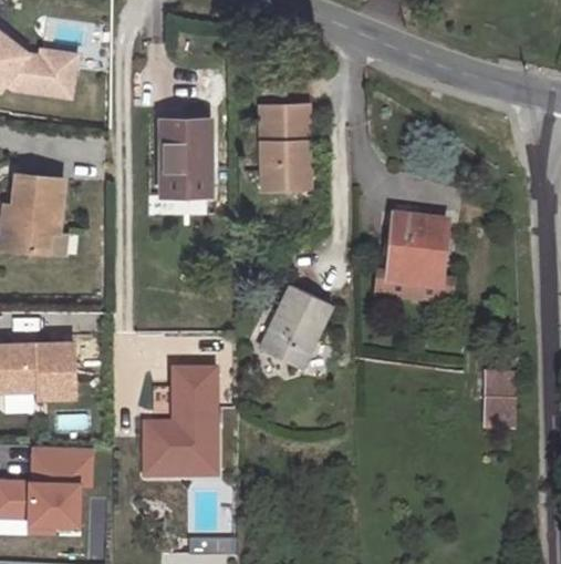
[(0,85),(7,92),(64,103),(71,75),(52,72),(54,63),(37,60),(26,58),(0,34),(0,85)]
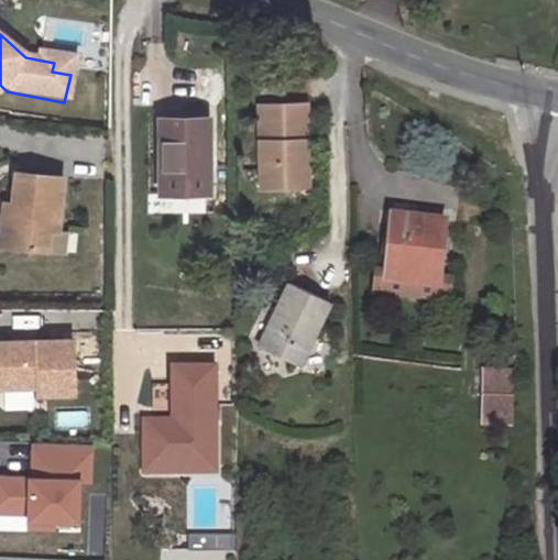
[(533,54),(555,61),(557,51),(536,44),(533,54)]
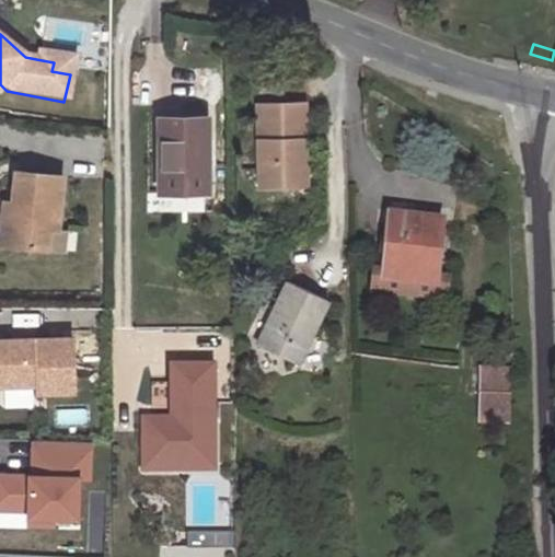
[(37,54),(36,59),(54,62),(51,71),(70,74),(72,60),(37,54)]
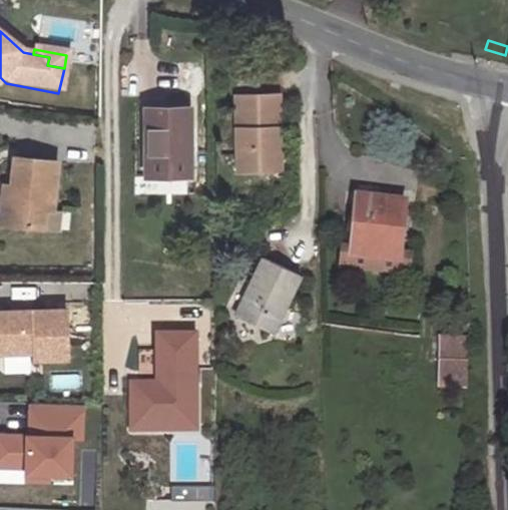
[(280,95),(236,94),(233,169),(277,170),(280,95)]
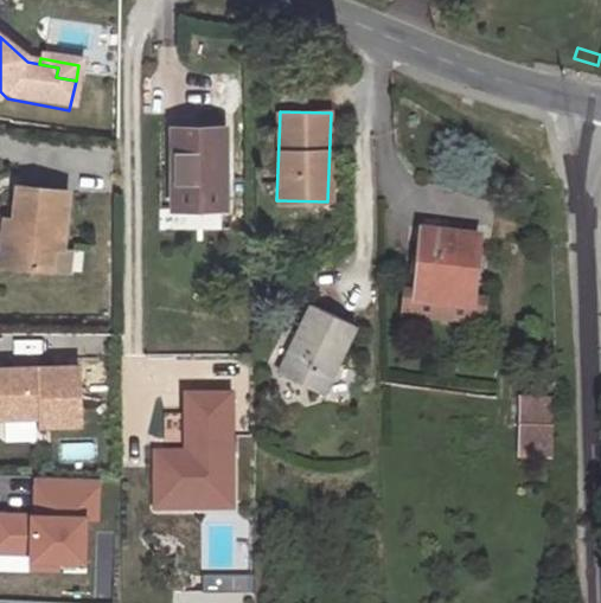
[(221,134),(176,132),(172,211),(219,212),(221,134)]
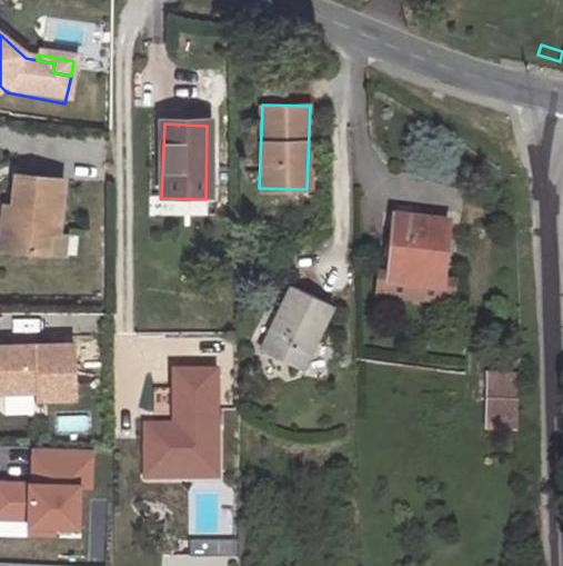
[(61,177),(18,174),(16,208),(2,208),(0,249),(49,251),(50,229),(59,228),(61,177)]
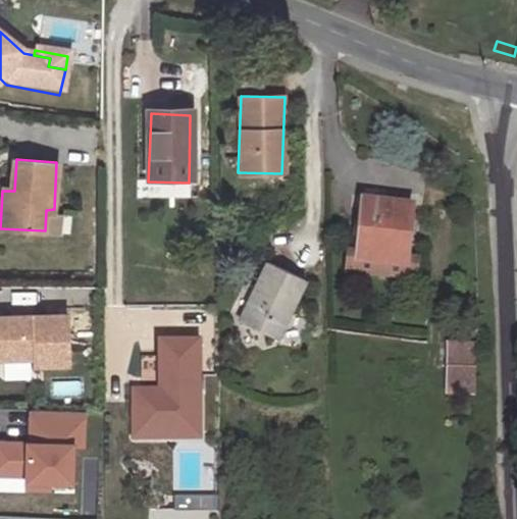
[(414,203),(363,198),(357,255),(408,260),(414,203)]
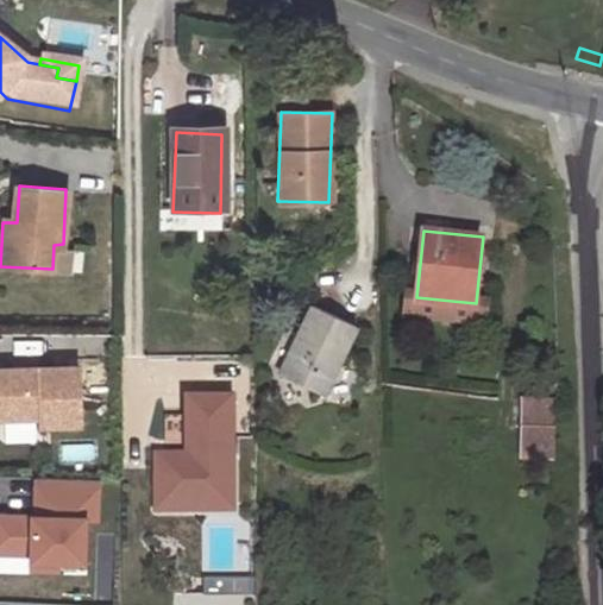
[(488,304),(476,303),(416,297),(403,296),(402,316),(485,326),(488,304)]
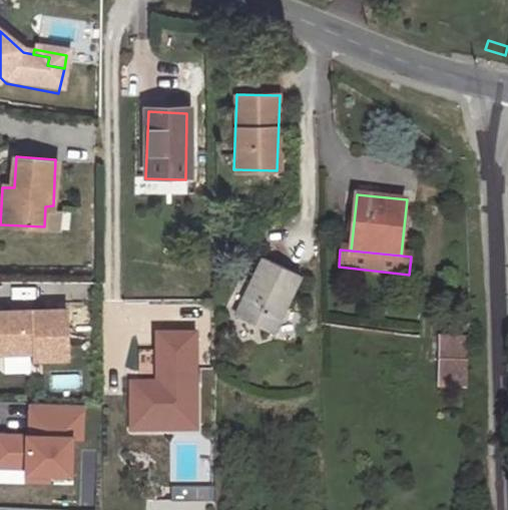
[(299,275),(263,253),(231,312),(267,332),(299,275)]
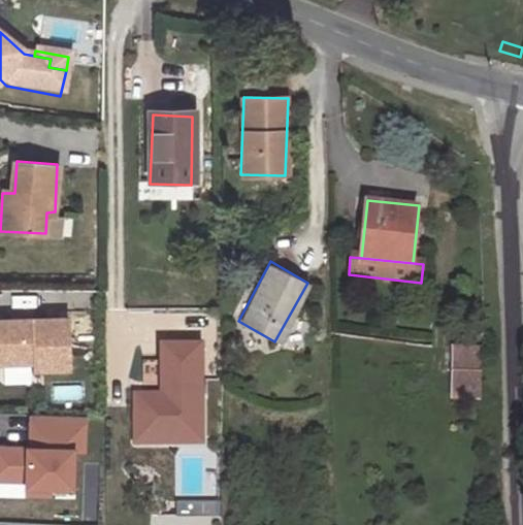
[(68,319),(0,318),(0,362),(33,362),(48,363),(48,370),(67,370),(68,319)]
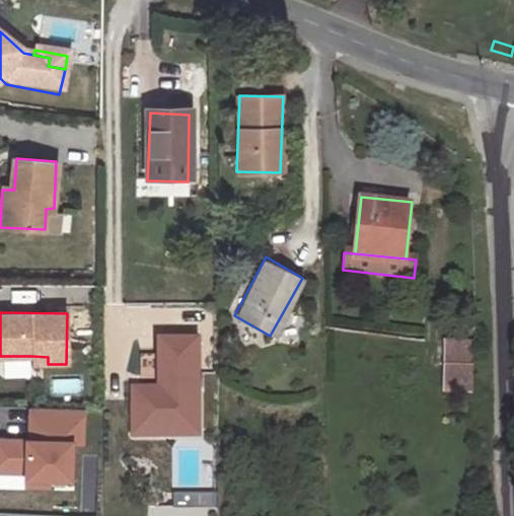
[(140,402),(165,403),(165,421),(203,422),(206,326),(168,325),(166,374),(140,373),(140,402)]
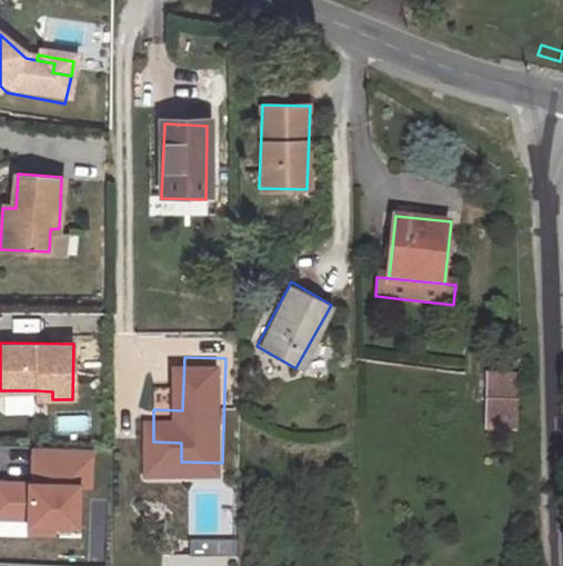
[(516,437),(518,378),(485,378),(484,436),(516,437)]
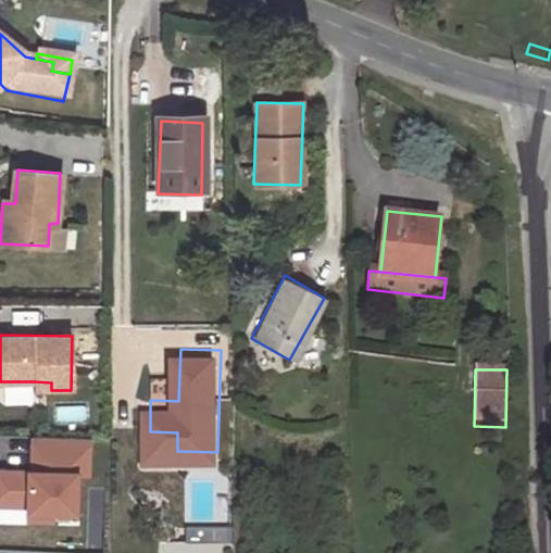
[(177,432),(150,431),(149,450),(177,451),(177,432)]
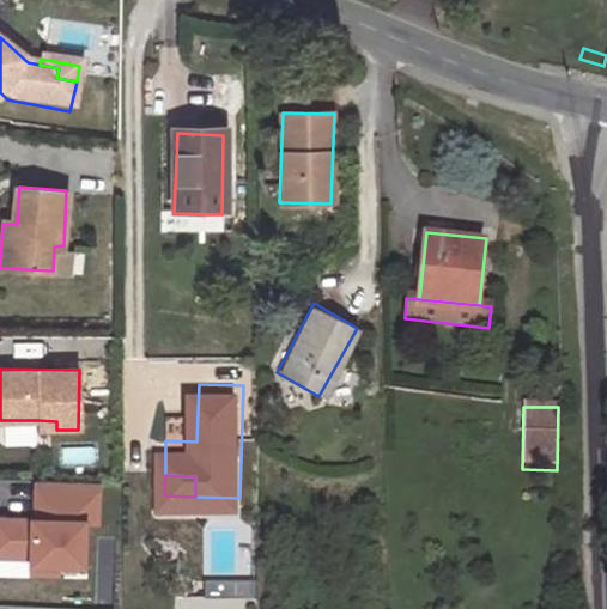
[(96,489),(42,485),(40,524),(0,521),(0,559),(26,561),(25,578),(52,579),(53,571),(78,572),(82,528),(93,529),(96,489)]
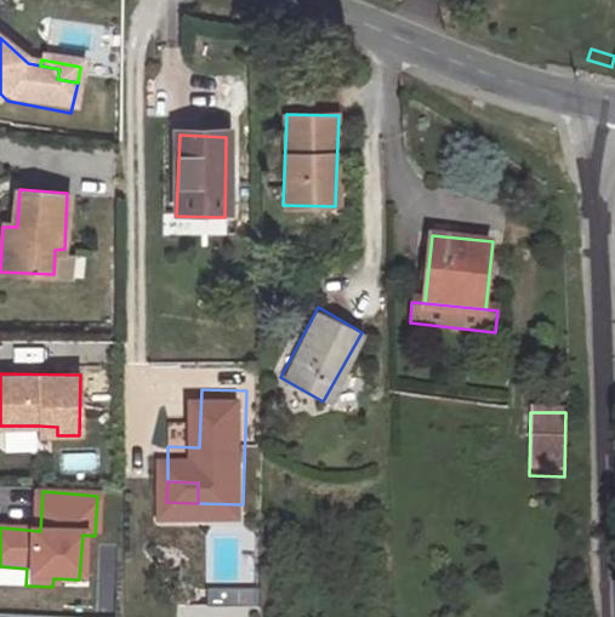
[(40,531),(43,491),(34,491),(32,530),(40,531)]
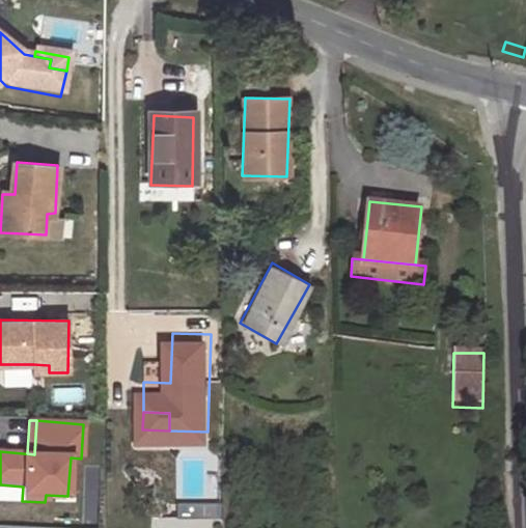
[(172,508),(173,520),(150,522),(150,527),(213,527),(212,505),(172,508)]
